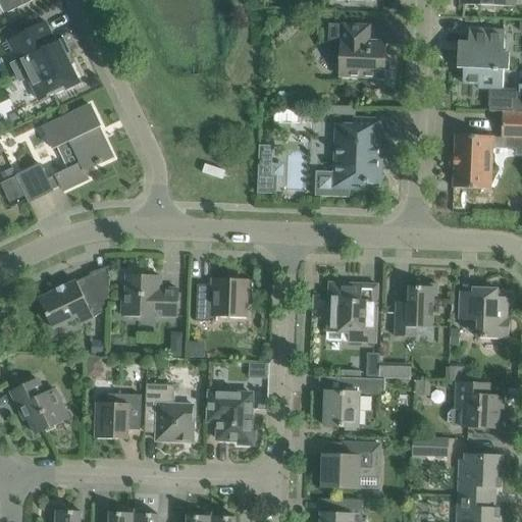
[(1,0),(8,13),(33,1),(32,0),(1,0)]
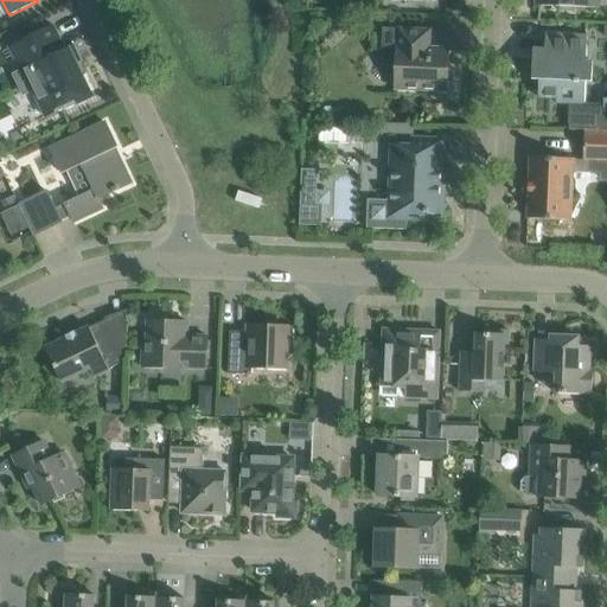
[(72,61),(66,49),(65,50),(55,26),(10,48),(20,70),(13,75),(24,96),(33,91),(45,117),(64,108),(65,110),(94,97),(76,59),(72,61)]
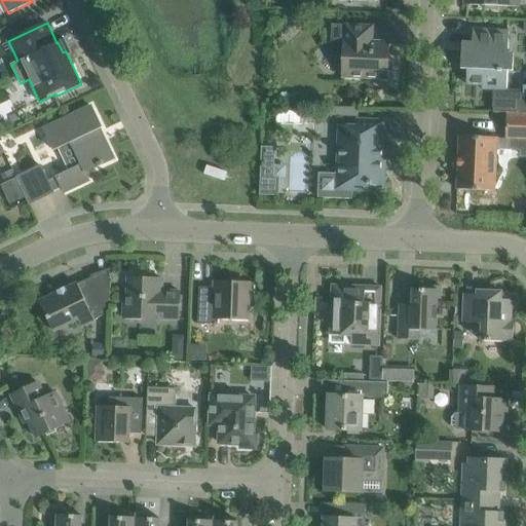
[(374,26),(353,26),(332,25),(331,50),(339,60),(343,60),(342,77),(387,79),(389,42),(373,42),(374,26)]
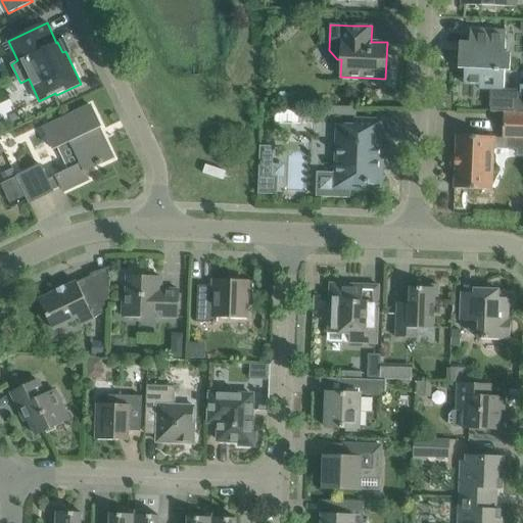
[(506,53),(507,32),(470,30),(470,44),(460,43),(460,68),(465,68),(464,84),(480,85),(479,89),(491,90),(490,110),(522,111),(522,85),(520,86),(520,90),(504,89),(505,70),(510,70),(511,53),(506,53)]
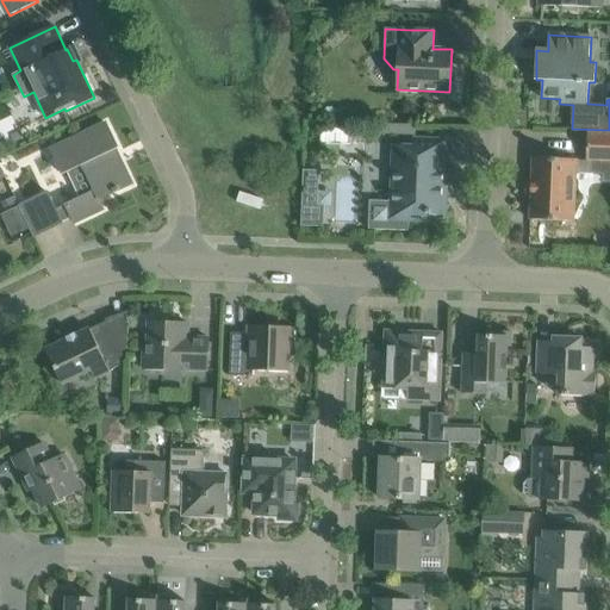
[(48,193),(19,206),(24,216),(30,229),(33,236),(35,237),(63,224),(62,223),(72,218),(74,223),(104,210),(100,200),(132,185),(122,163),(119,165),(113,150),(118,148),(106,124),(85,134),(51,150),(62,174),(68,172),(80,198),(66,205),(56,210),(53,203),(48,193)]
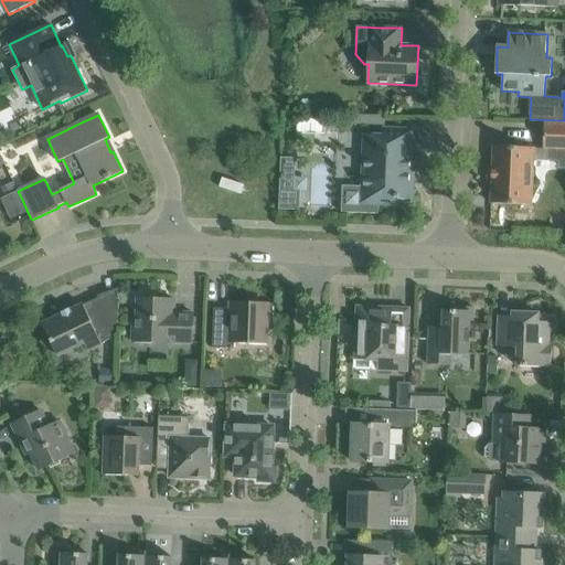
[(365,125),(384,126),(384,116),(348,115),(347,124),(365,125)]
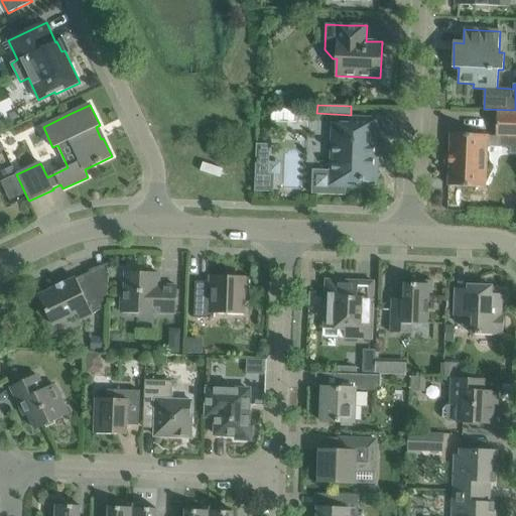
[(496,136),(496,137),(515,137),(515,112),(497,112),(496,136)]
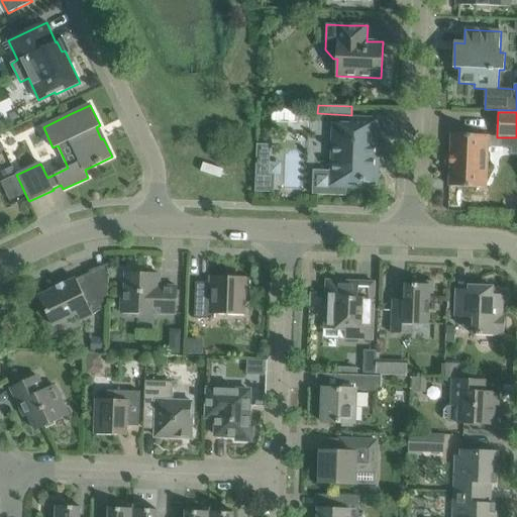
[(378,119),(357,118),(351,118),(350,125),(334,124),(332,172),(314,172),(312,193),(345,195),(346,187),(362,187),(362,182),(378,182),(379,145),(377,145),(378,119)]
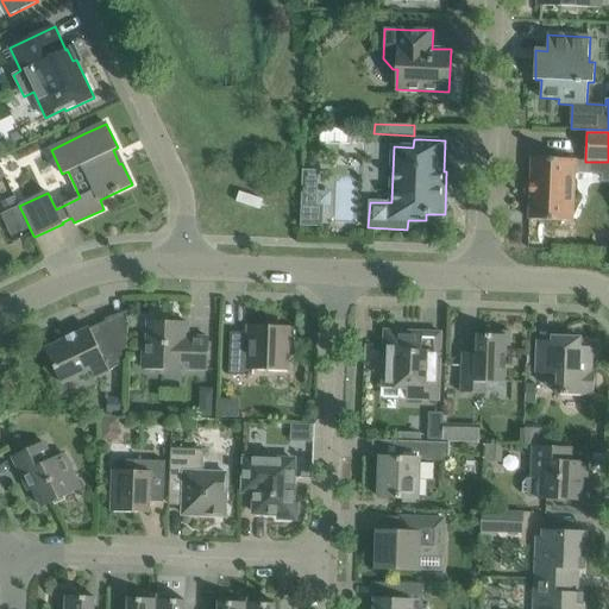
[(532,158),(529,220),(556,221),(573,221),(575,198),(576,173),(603,174),(602,181),(608,181),(608,162),(585,162),(585,161),(556,159),(532,158)]
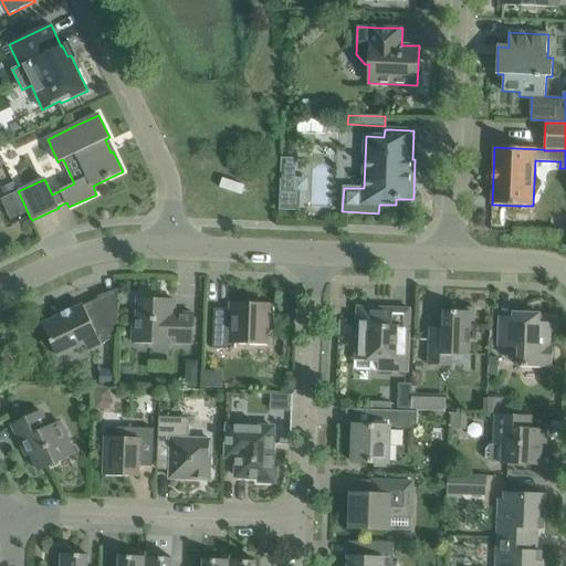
[(295,159),(283,159),(282,158),(280,209),(300,210),(301,191),(294,191),(295,159)]
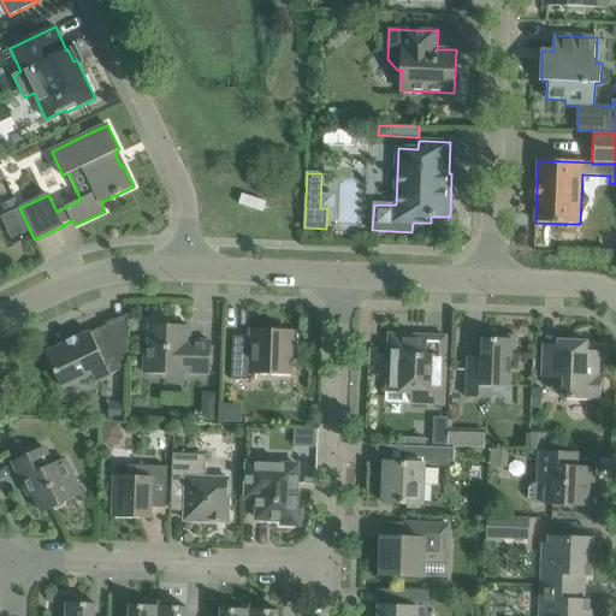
[(69,344),(47,354),(58,375),(60,383),(63,388),(75,381),(92,374),(96,383),(129,367),(129,353),(130,329),(112,329),(110,330),(107,325),(92,333),(77,339),(77,337),(67,342),(69,344)]
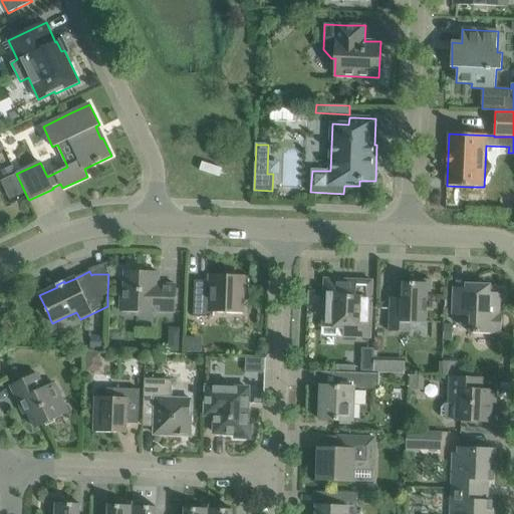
[(121,307),(120,311),(122,311),(149,312),(158,313),(158,311),(175,312),(176,305),(177,285),(159,285),(159,273),(125,271),(124,287),(122,287),(121,307)]
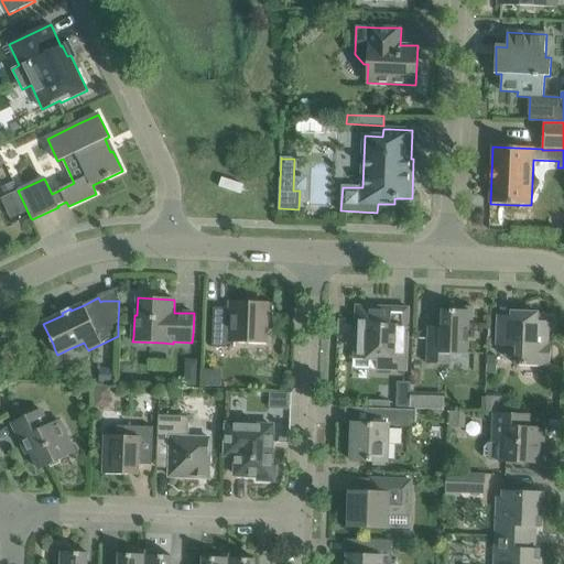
[(239,308),(214,307),(213,348),(234,348),(235,343),(268,344),(268,329),(272,329),(273,303),(239,302),(239,308)]
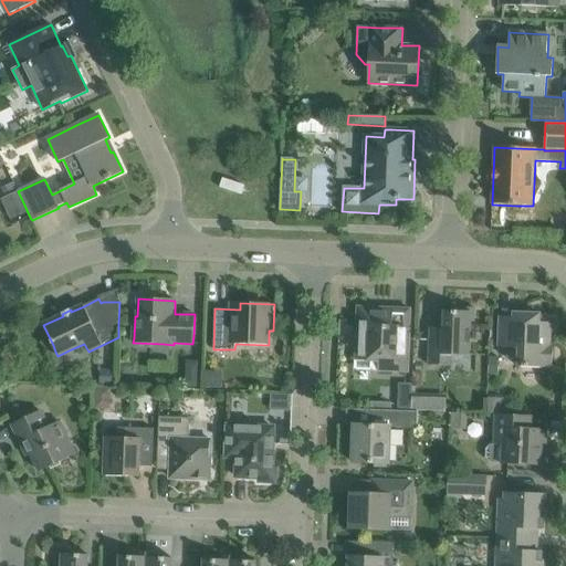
[(358,314),(356,355),(357,355),(357,362),(378,362),(378,370),(400,371),(408,371),(408,358),(409,336),(392,336),(394,308),(365,307),(358,314)]
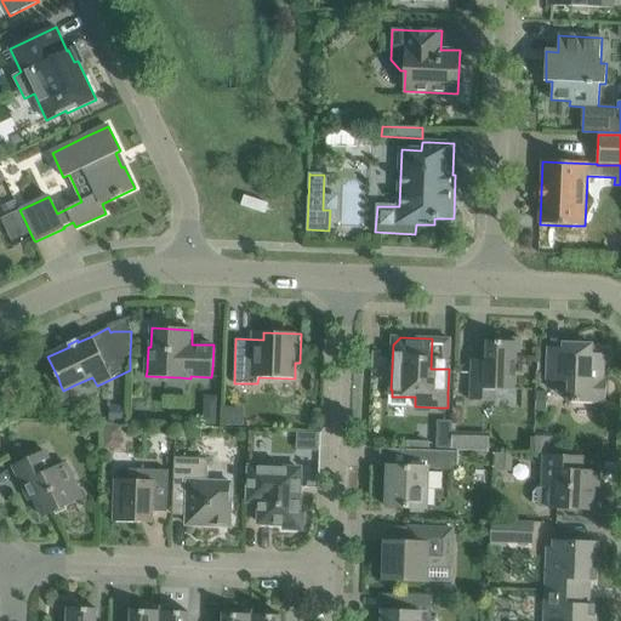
[(517,353),(520,353),(522,339),(507,337),(506,342),(488,341),(486,360),(472,360),(471,402),(496,402),(496,391),(516,391),(517,353)]
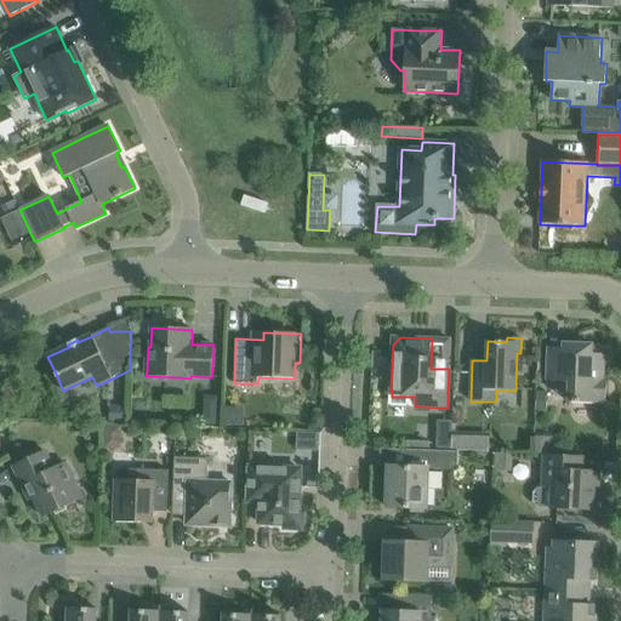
[(569,403),(579,403),(603,404),(603,398),(607,398),(608,382),(603,382),(604,354),(592,354),(592,345),(564,345),(564,348),(548,347),(548,371),(547,381),(569,382),(569,403)]
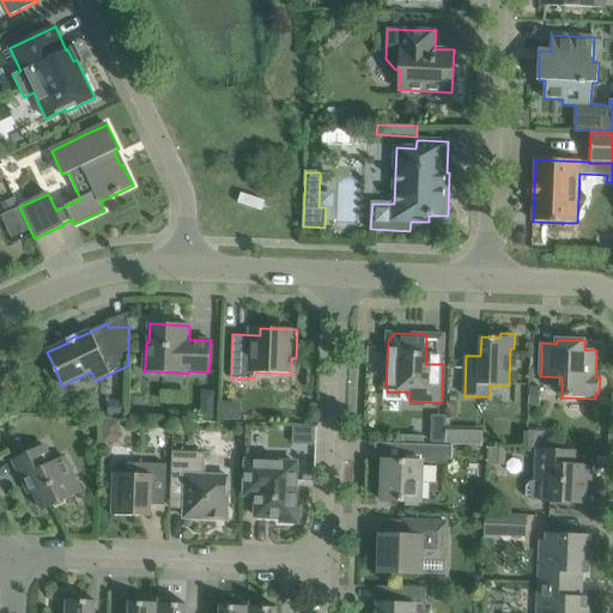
[(529,387),(529,406),(540,406),(540,387),(529,387)]
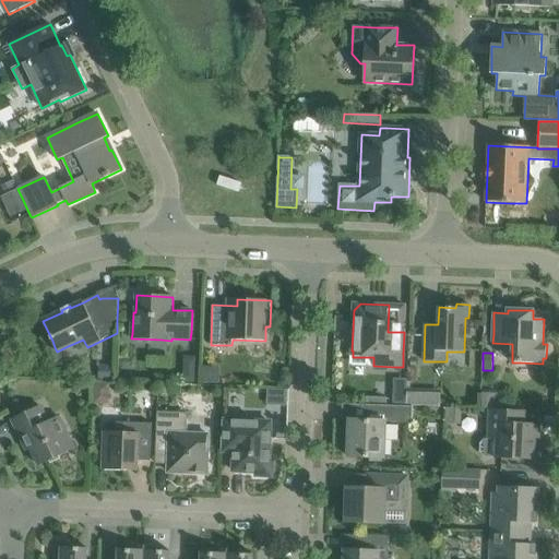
[(100,363),(100,381),(111,381),(111,363),(100,363)]
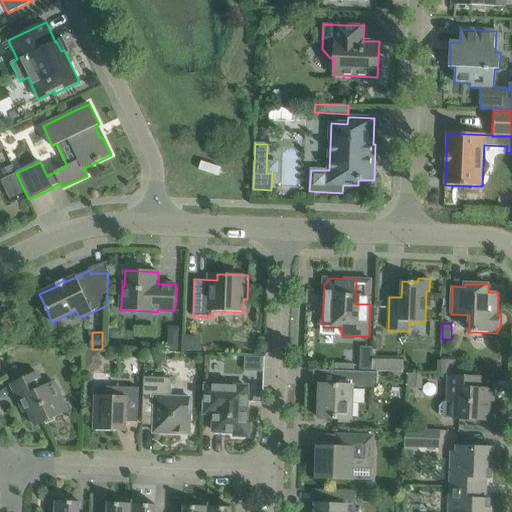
[(185,335),(185,351),(202,351),(202,336),(185,335)]
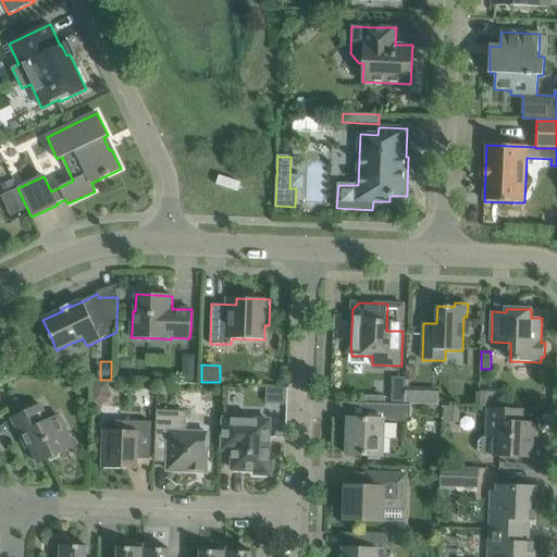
[(183,373),(182,381),(196,382),(197,369),(187,369),(183,373)]
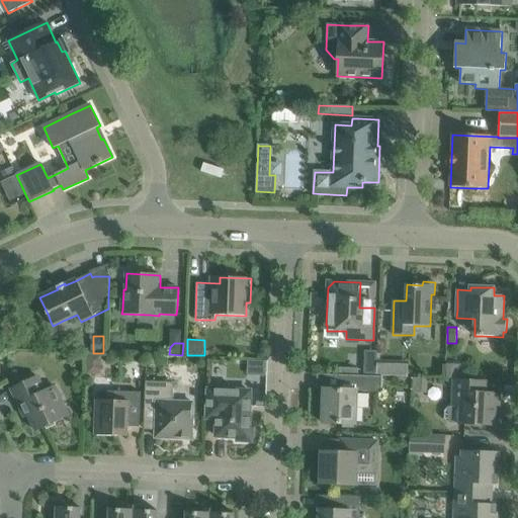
[(365,351),(364,376),(376,376),(377,360),(377,351),(365,351)]
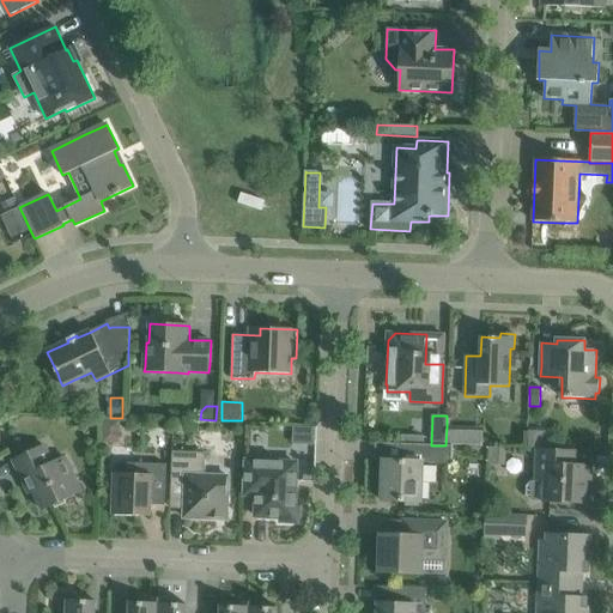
[(119,426),(119,420),(104,420),(104,431),(111,431),(119,426)]
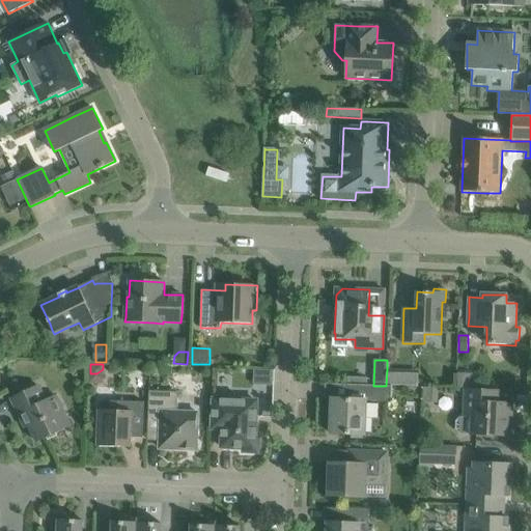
[(387,369),(386,386),(392,386),(396,386),(396,369),(387,369)]
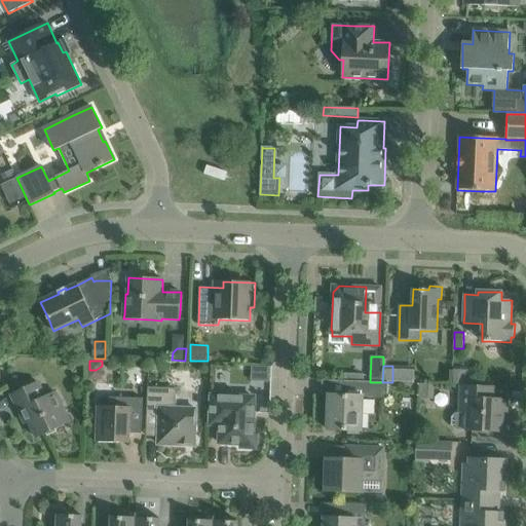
[(327,429),(347,430),(362,430),(364,398),(388,398),(388,382),(382,382),(370,382),(341,381),(341,396),(328,395),(327,429)]
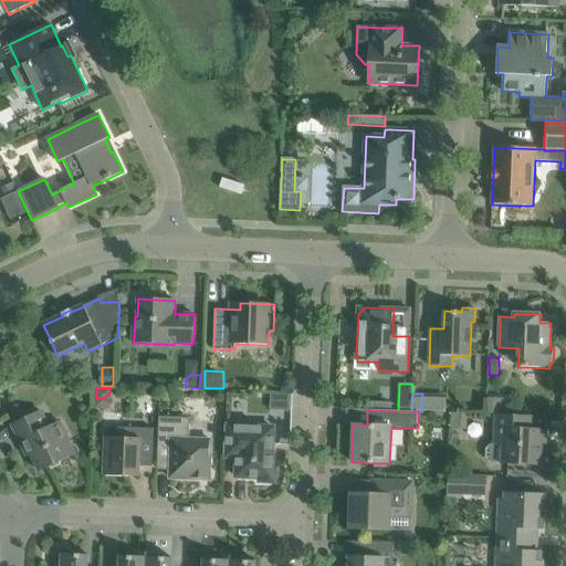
[(75,454),(65,435),(60,422),(49,428),(41,411),(12,426),(22,446),(27,443),(40,471),(75,454)]
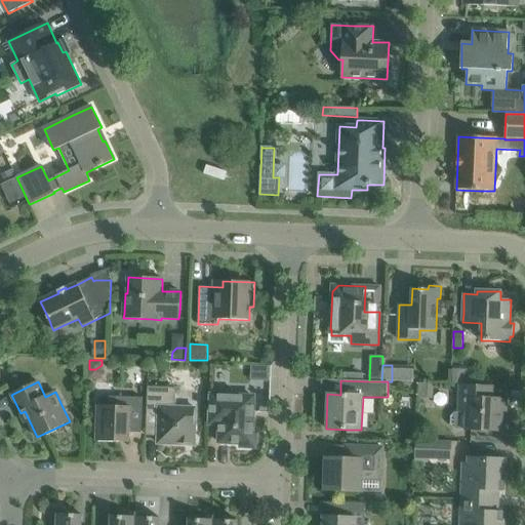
[(419,384),(418,398),(433,398),(433,385),(419,384)]
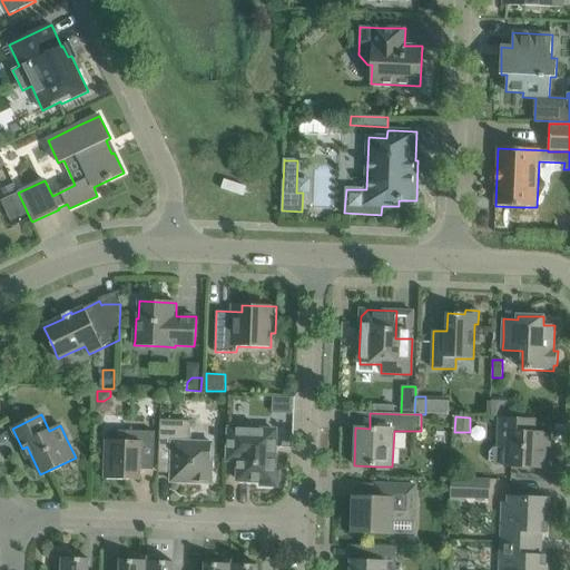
[(536,419),(499,418),(489,418),(488,439),(498,440),(498,448),(494,448),(490,452),(490,461),(493,467),(505,467),(544,469),(546,446),(550,448),(550,433),(534,432),(536,419)]
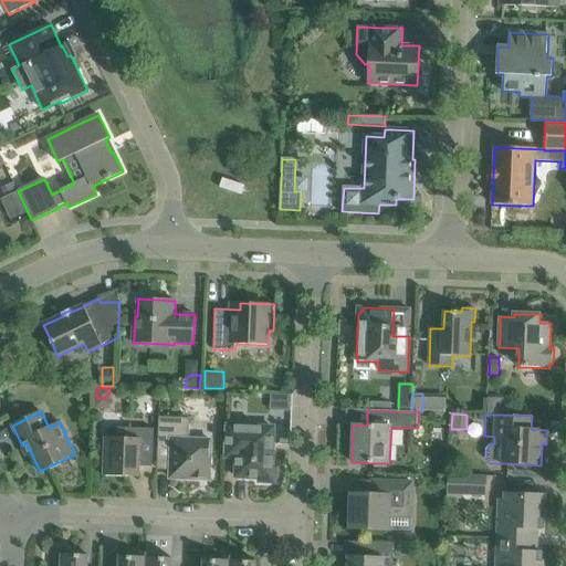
[(188,418),(166,417),(159,417),(158,448),(171,449),(170,479),(210,480),(211,440),(190,439),(190,418),(188,418)]
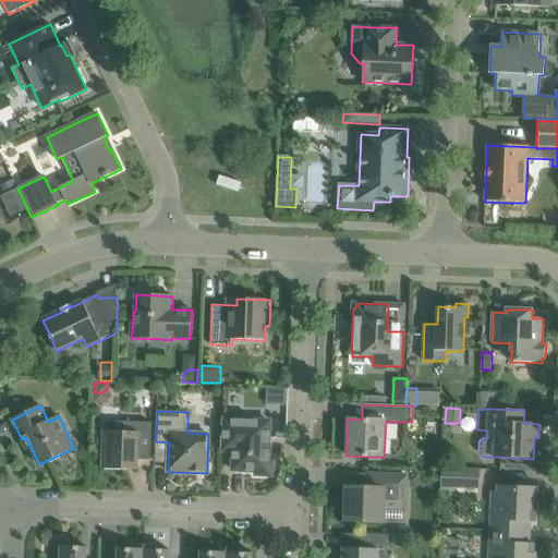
[(245,421),(223,420),(221,420),(221,450),(233,451),(233,471),(255,471),(255,475),(265,475),(271,469),(271,460),(268,460),(269,431),(270,423),(245,421)]
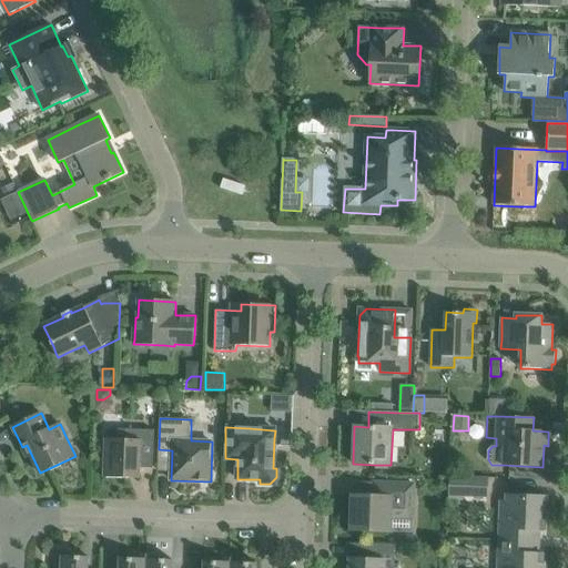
[(153,468),(154,446),(155,430),(119,429),(119,439),(105,438),(104,477),(140,479),(140,468),(153,468)]
